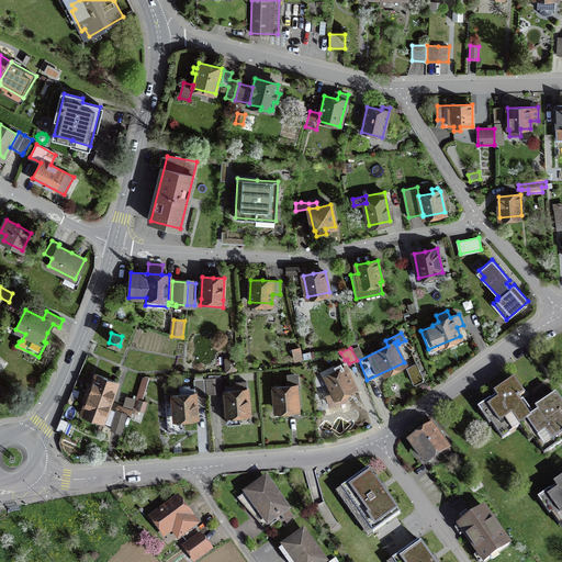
[(235,359),(226,359),(226,371),(236,371),(235,359)]
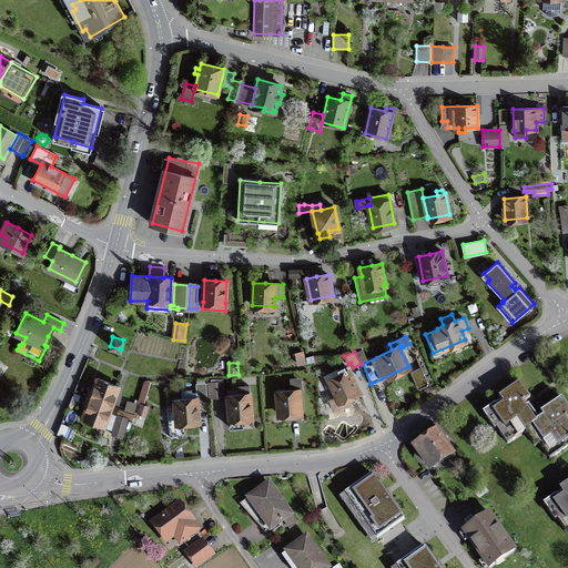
[(338,401),(358,391),(348,371),(347,372),(345,366),(337,369),(341,375),(328,381),(338,401)]
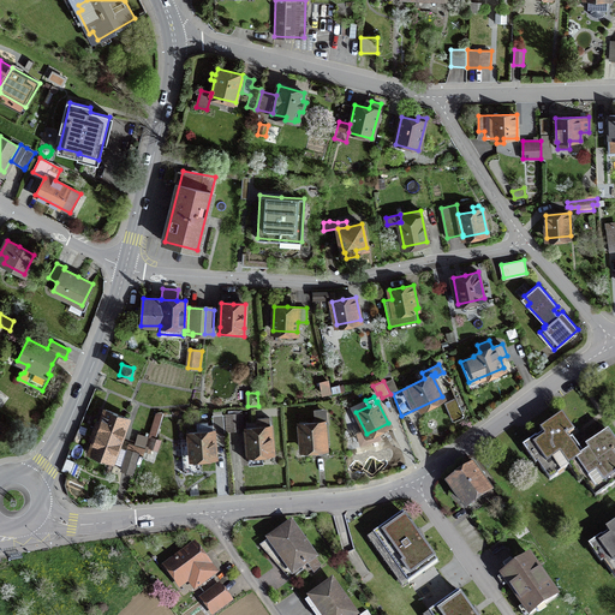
[(446,402),(454,421),(464,416),(457,398),(446,402)]
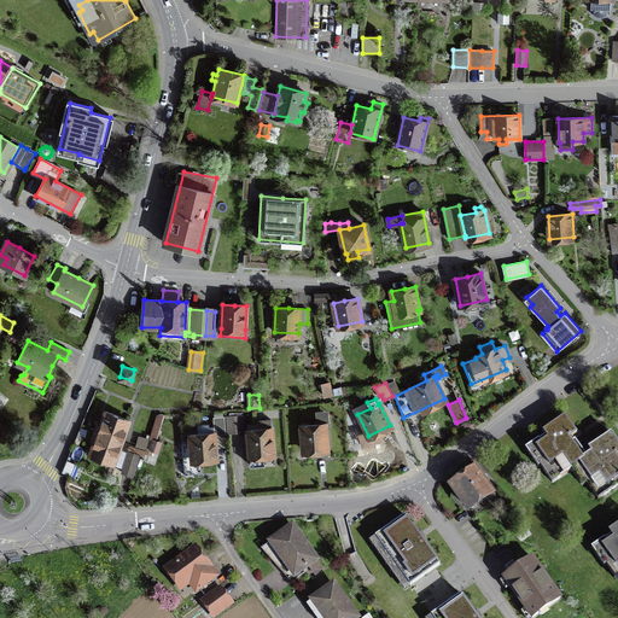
[(97,424),(93,432),(121,442),(129,420),(105,412),(101,421),(100,425),(97,424)]
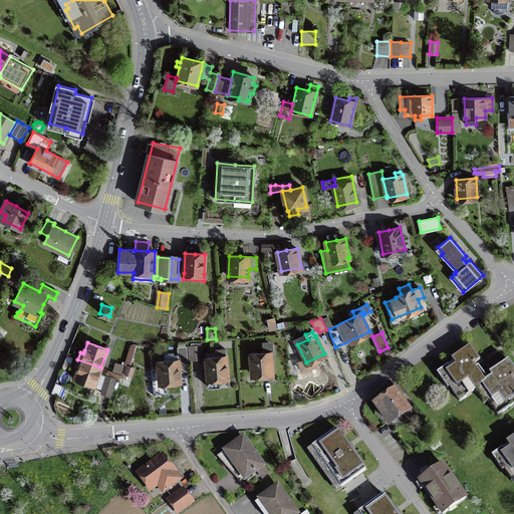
[(204,359),(203,344),(196,345),(197,359),(204,359)]
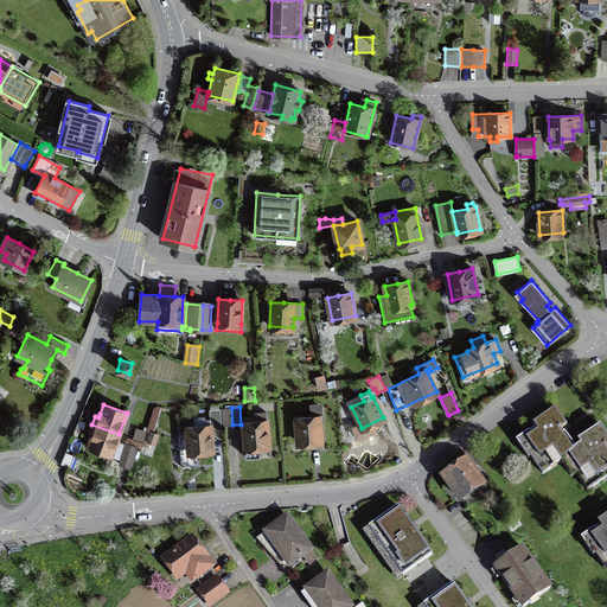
[(231,408),(222,408),(223,426),(232,425),(231,408)]
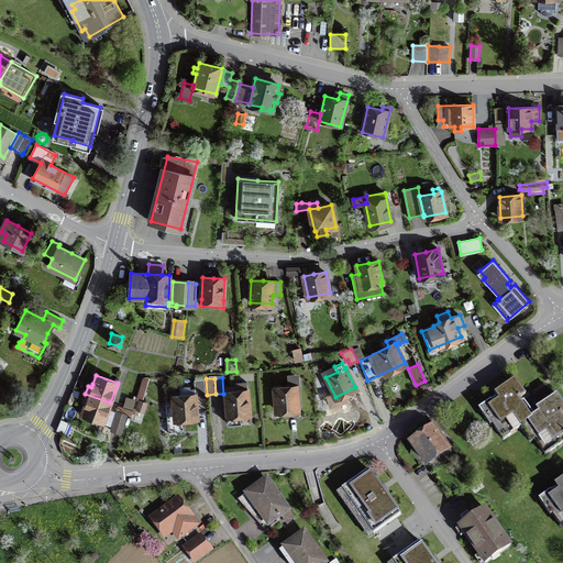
[(299,386),(298,378),(288,379),(289,387),(274,388),(276,410),(288,409),(288,412),(297,411),(297,408),(298,408),(296,387),(299,386)]
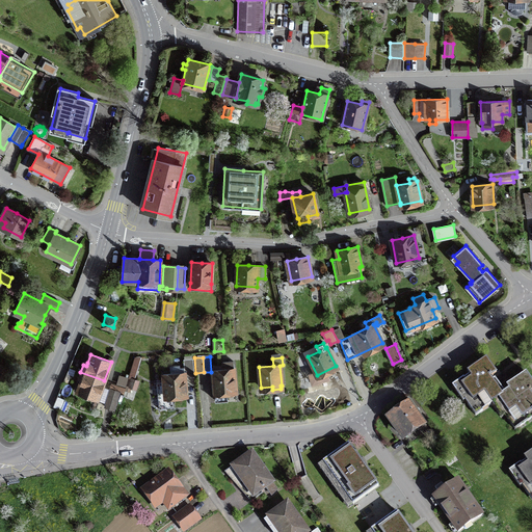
[(185,373),(185,377),(194,376),(193,358),(183,358),(185,373)]
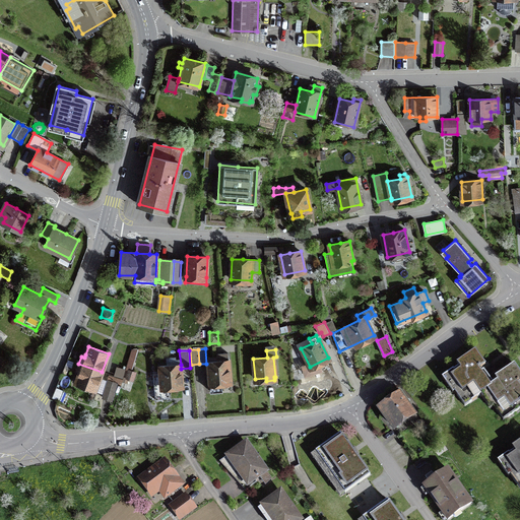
[(469,403),(480,395),(480,394),(494,385),(494,384),(483,371),(480,372),(478,370),(485,365),(475,350),(457,363),(459,367),(454,370),(453,370),(442,377),(449,387),(454,384),(457,389),(454,391),(460,400),(465,397),(469,403)]
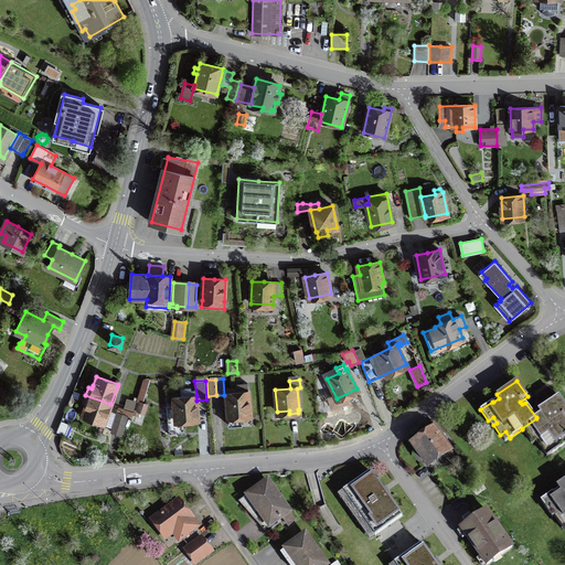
[(228,425),(242,424),(241,415),(251,414),(248,392),(226,393),(228,425)]
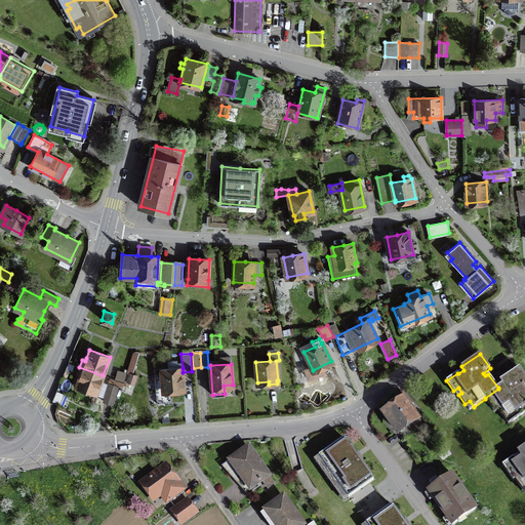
[(76,387),(96,394),(103,375),(79,367),(77,373),(80,374),(79,376),(76,387)]
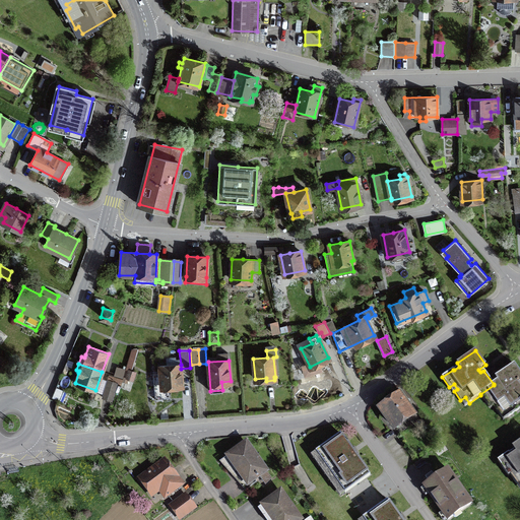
[(181,369),(181,365),(159,366),(160,374),(152,375),(155,400),(172,398),(171,386),(182,385),(181,369)]
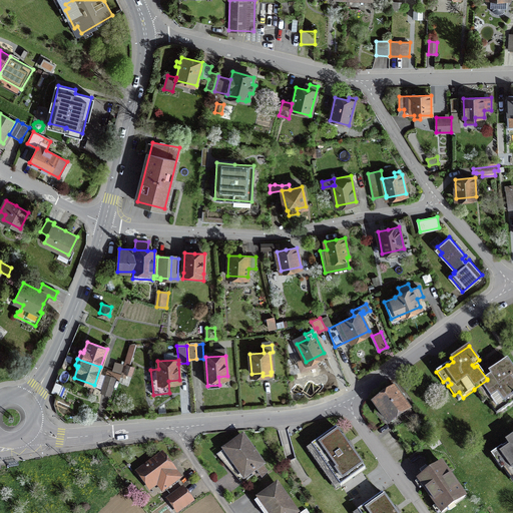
[(487,380),(474,389),(474,390),(480,398),(485,394),(488,399),(487,400),(493,409),(497,406),(501,412),(512,403),(512,381),(512,382),(511,379),(512,377),(512,368),(507,360),(489,373),(491,376),(487,379),(487,380)]
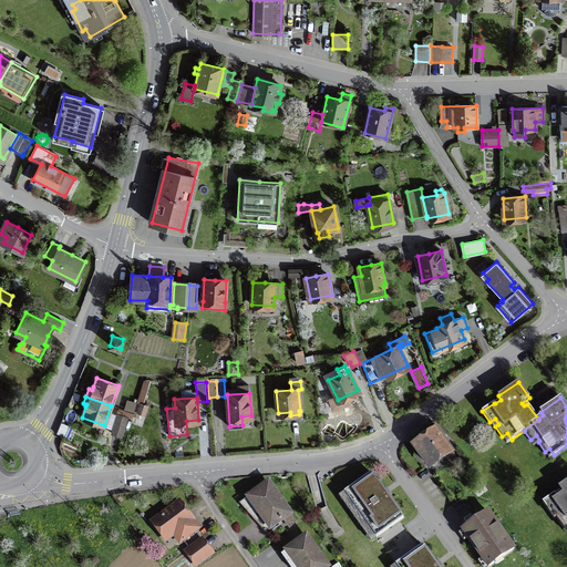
[(135,401),(129,399),(125,406),(132,410),(135,401)]
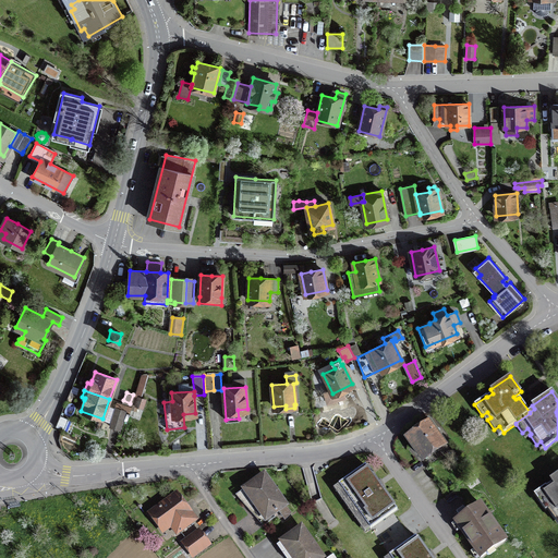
[(145,399),(138,397),(135,405),(143,408),(145,399)]
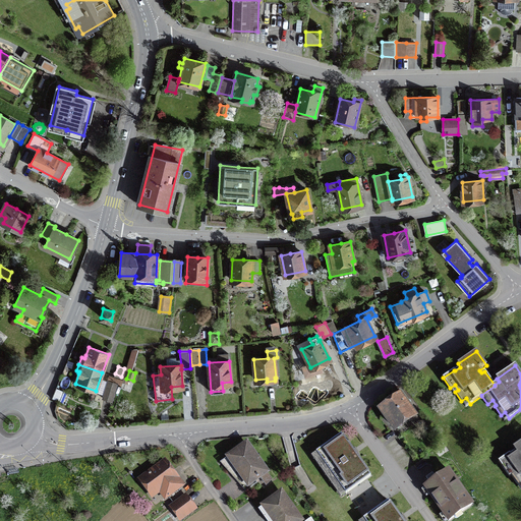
[(112,401),(117,384),(120,385),(121,380),(109,377),(103,398),(112,401)]
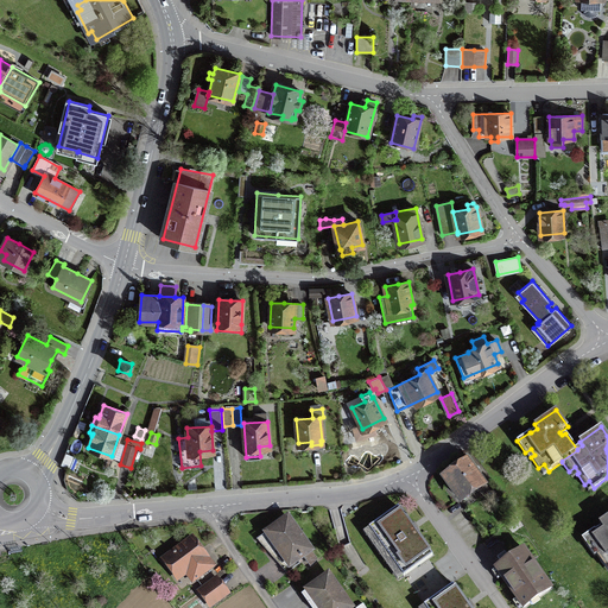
[(468,456),(461,462),(458,460),(442,472),(462,500),(482,485),(474,474),(479,470),(468,456)]
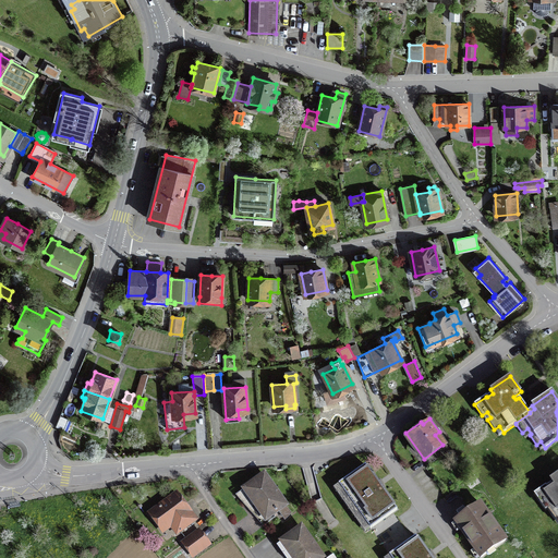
[(371,529),(397,509),(365,464),(339,484),(371,529)]
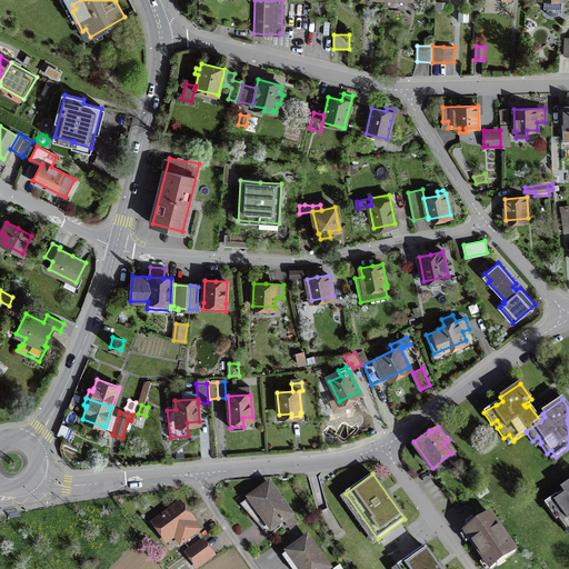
[(568,482),(560,489),(563,492),(557,497),(557,496),(545,505),(552,515),(557,511),(561,517),(558,519),(565,529),(568,526),(568,482)]
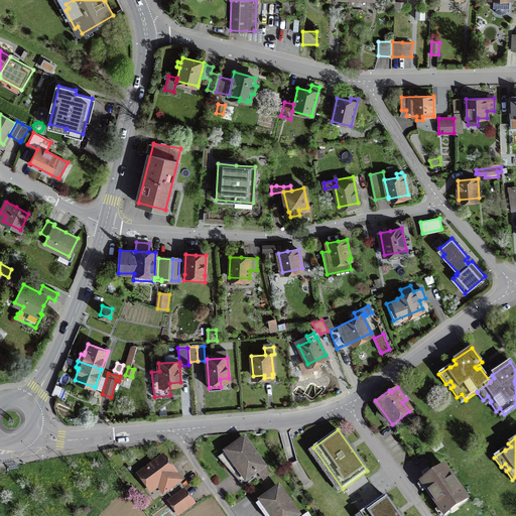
[(264,468),(244,439),(226,453),(233,462),(229,465),(242,483),(264,468)]
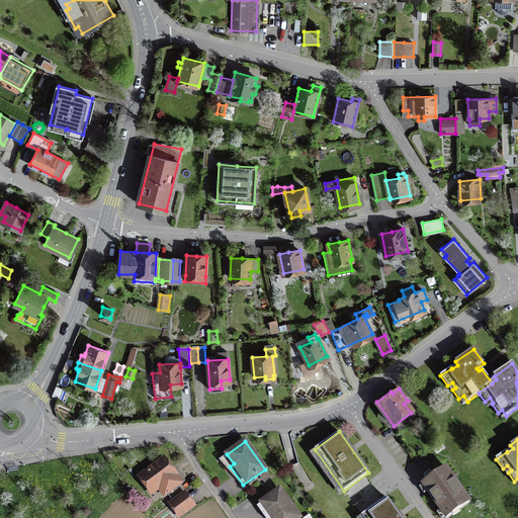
[(164,458),(139,478),(146,487),(150,484),(155,490),(161,486),(167,494),(182,482),(164,458)]
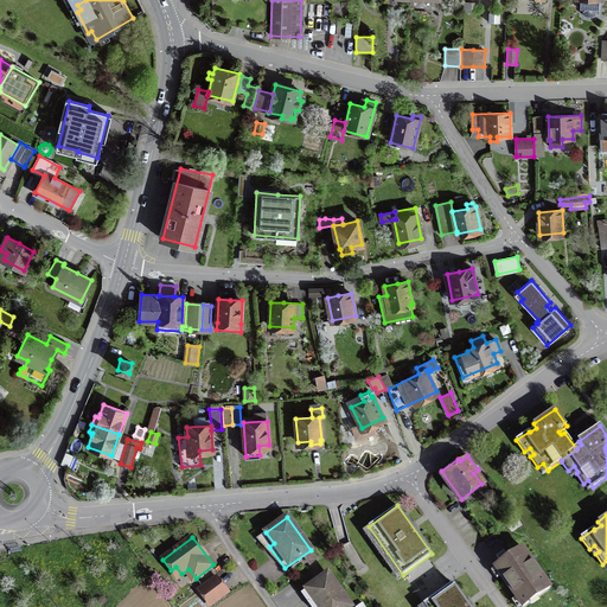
[(494,567),(523,606),(550,587),(522,547),(494,567)]
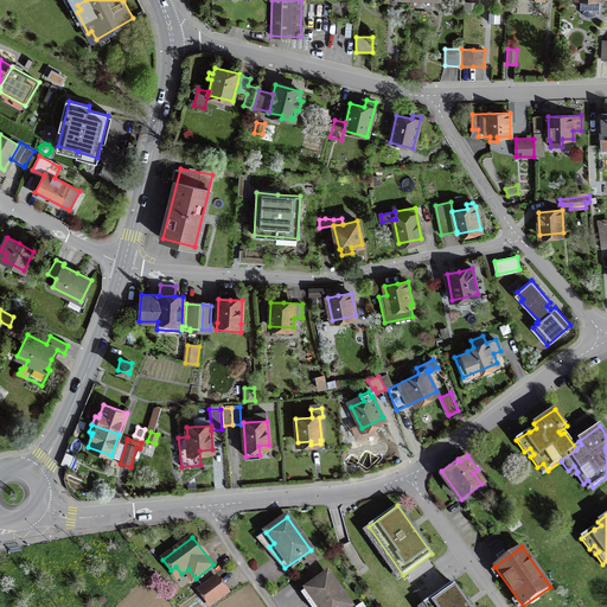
[(311,550),(304,555),(311,564),(317,558),(311,550)]
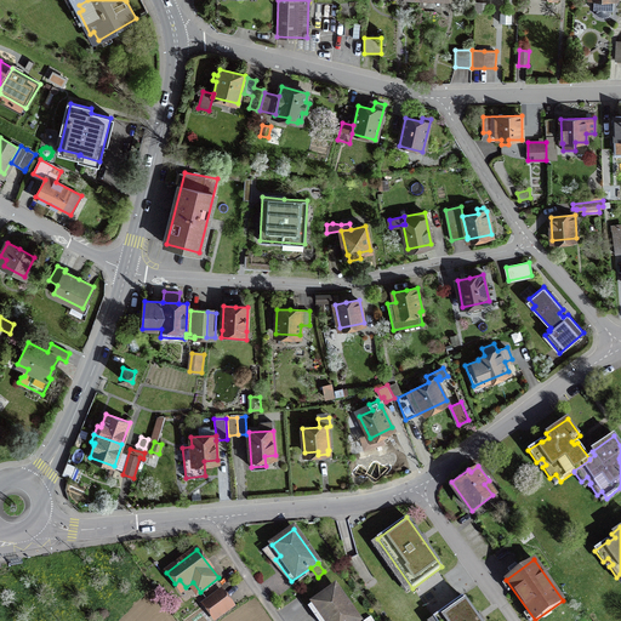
[(180,580),(175,584),(181,591),(186,587),(180,580)]
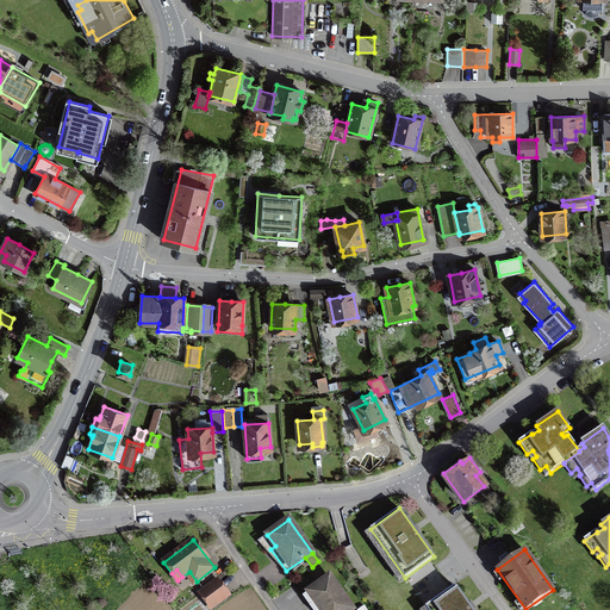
[(353,609),(329,577),(303,595),(313,609),(352,609),(353,609)]
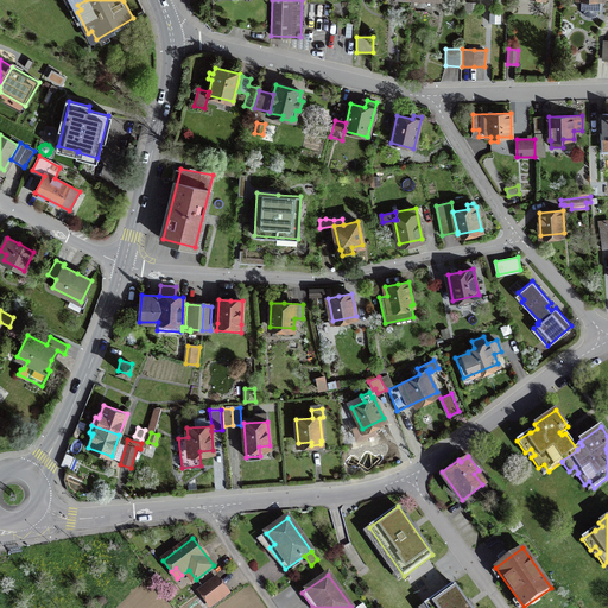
[(228,593),(217,578),(200,591),(210,607),(228,593)]
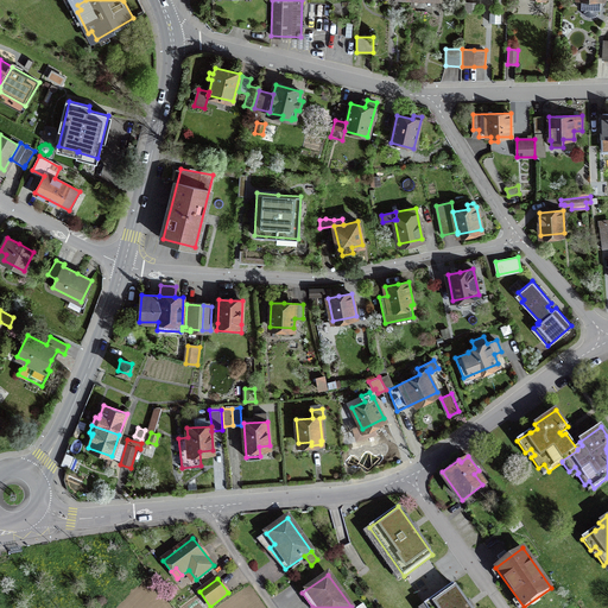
[(426,607),(469,607),(454,584),(424,605),(426,607)]
